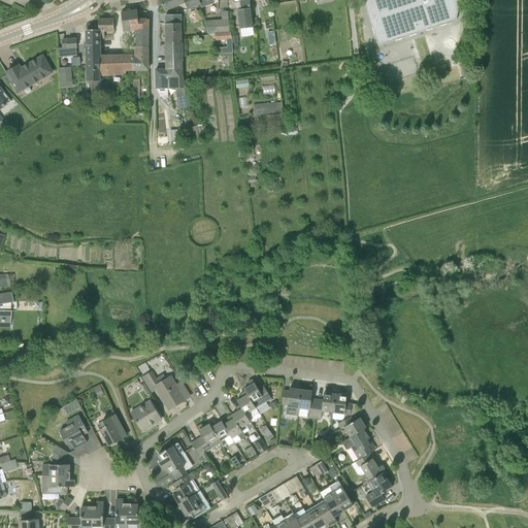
[(200,5),(198,0),(160,0),(166,12),(182,6),(184,11),(188,10),(200,5)]
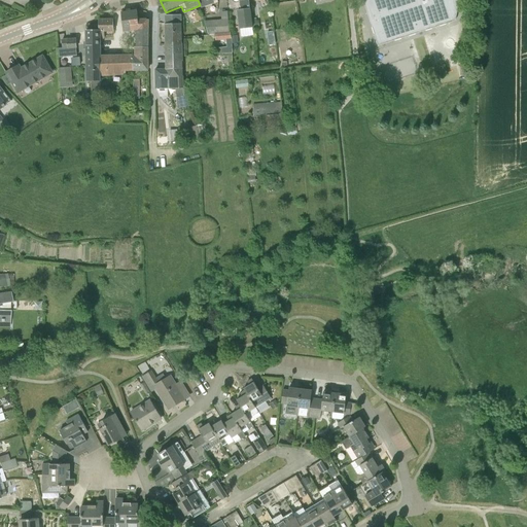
[(250,8),(248,0),(244,0),(242,1),(240,1),(240,2),(241,9),(250,8)]
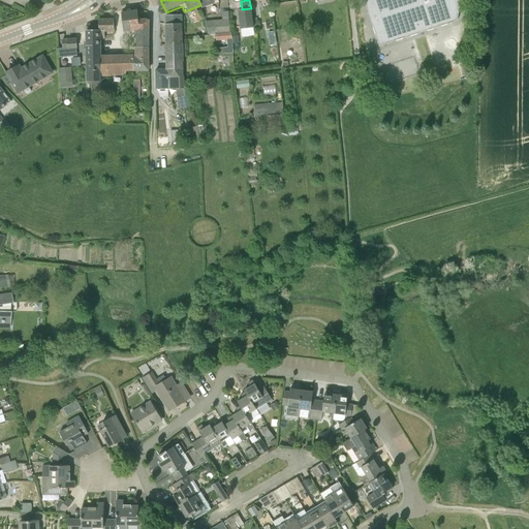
[(364,0),(379,45),(456,21),(461,0),(364,0)]
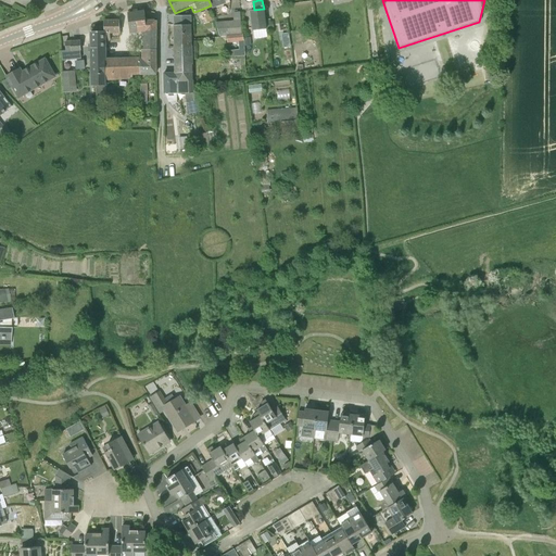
[(264,9),(254,10),(250,11),(252,30),(267,29),(264,9)]
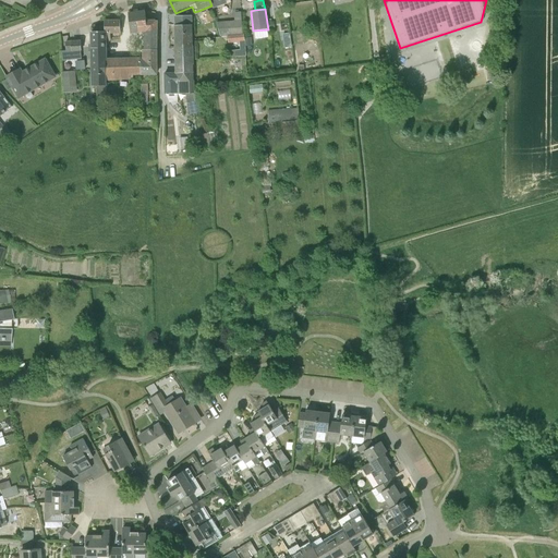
[(141,22),(146,21),(146,11),(129,13),(132,33),(140,32),(140,22),(141,22)]
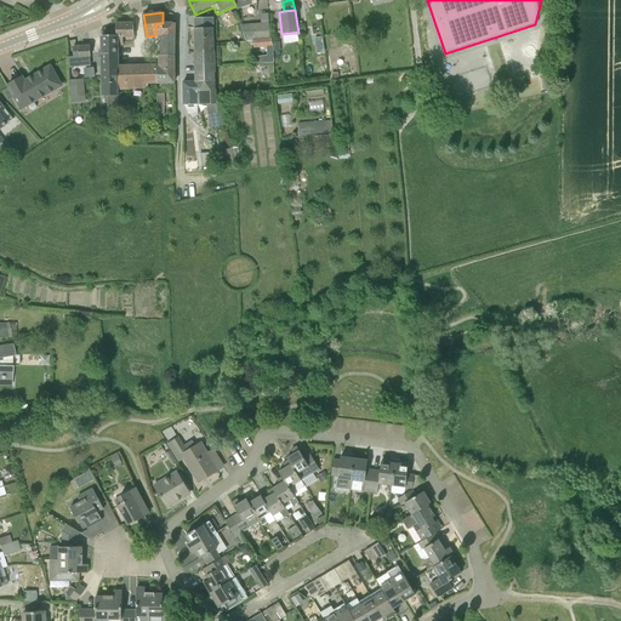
[(237,21),(235,12),(223,15),(224,22),(237,21)]
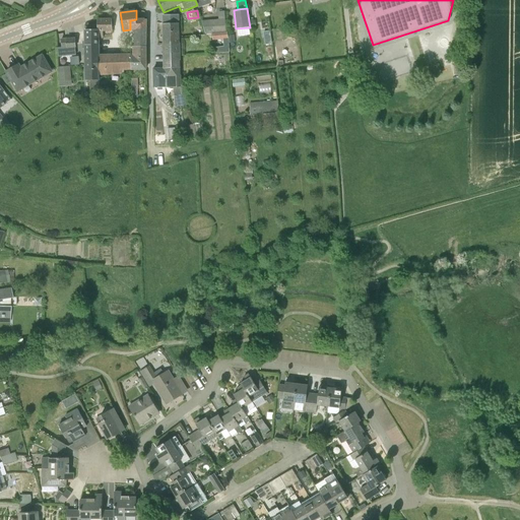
[(103,39),(103,29),(112,29),(112,19),(98,20),(98,29),(99,29),(99,39),(103,39)]
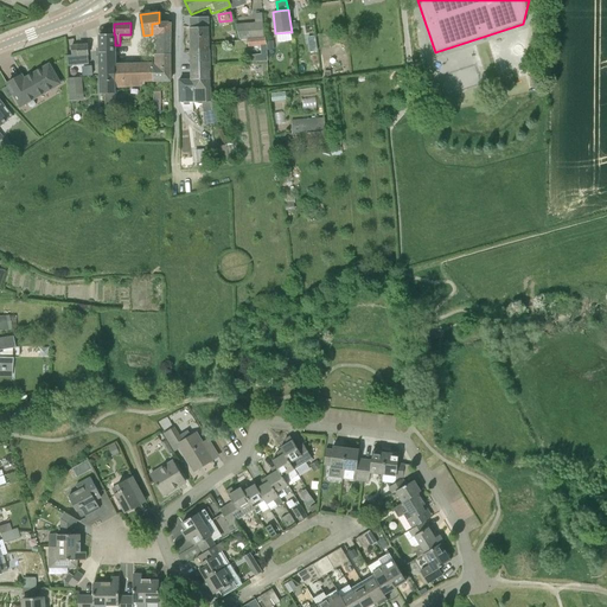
[(153,24),(152,34),(157,34),(171,33),(171,23),(159,23),(153,24)]
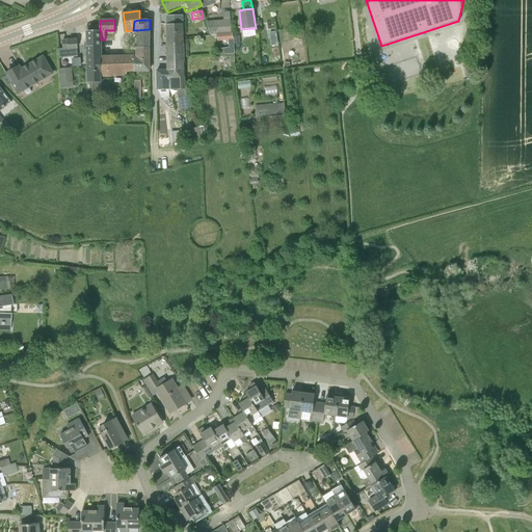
[(211,34),(219,33),(233,32),(231,20),(207,22),(211,34)]
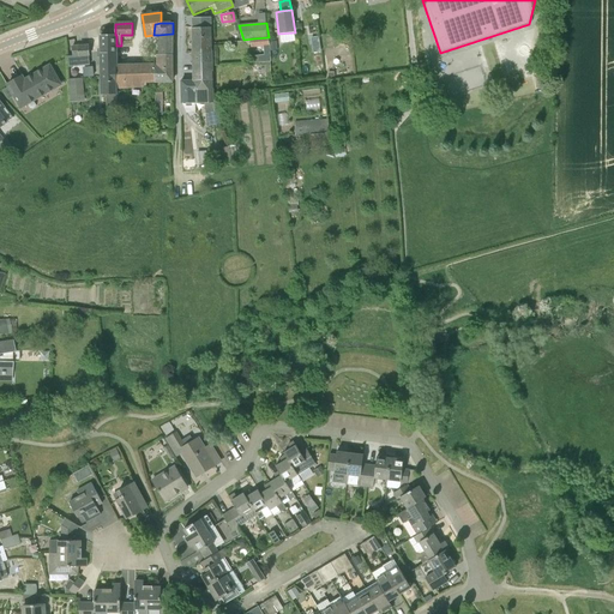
[(194,52),(212,52),(211,26),(193,28),(194,52)]
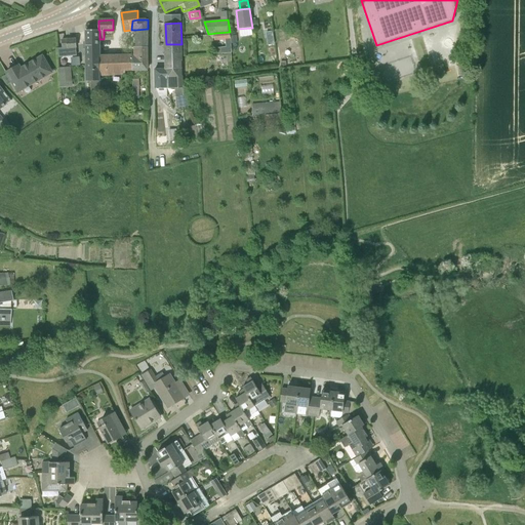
[(148,29),(135,30),(135,47),(148,47),(148,29)]
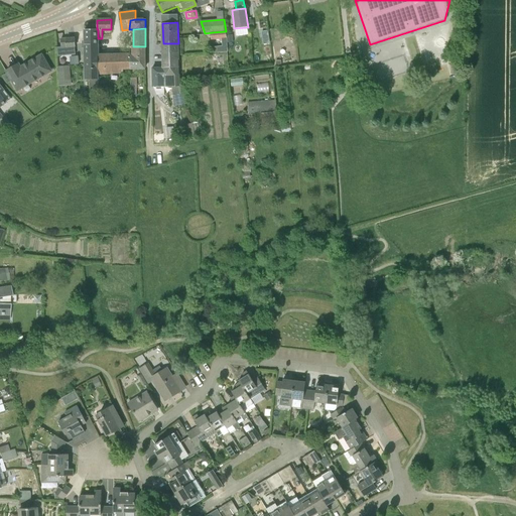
[(85,46),(98,45),(98,38),(98,29),(97,29),(85,29),(85,40),(85,46)]
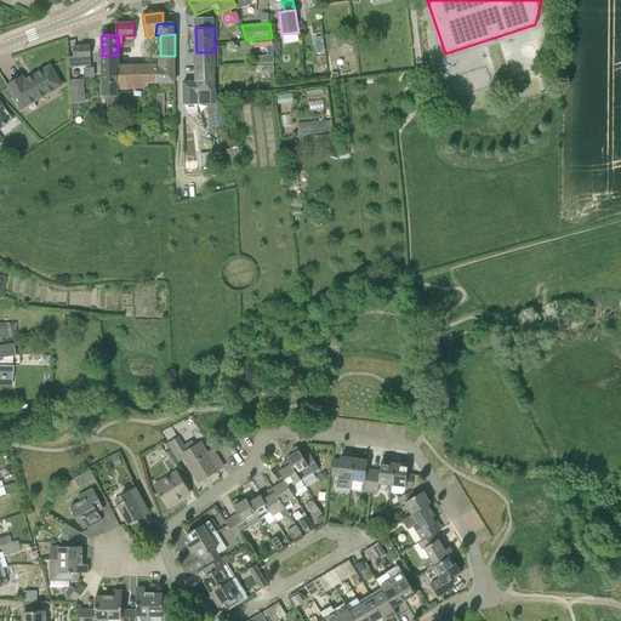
[(255,47),(267,46),(273,45),(273,43),(272,38),(256,40),(254,40),(255,47)]
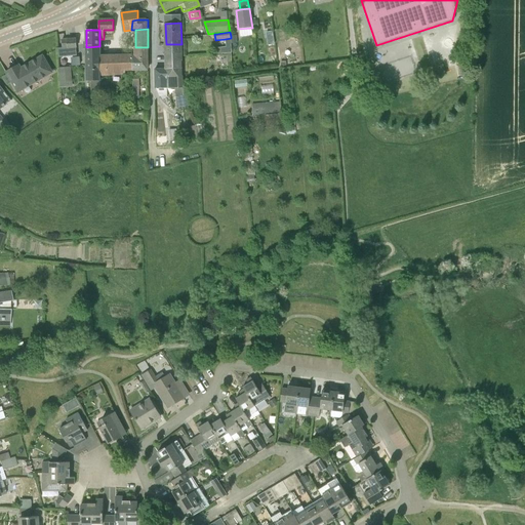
[(275,44),(273,32),(267,32),(269,45),(275,44)]
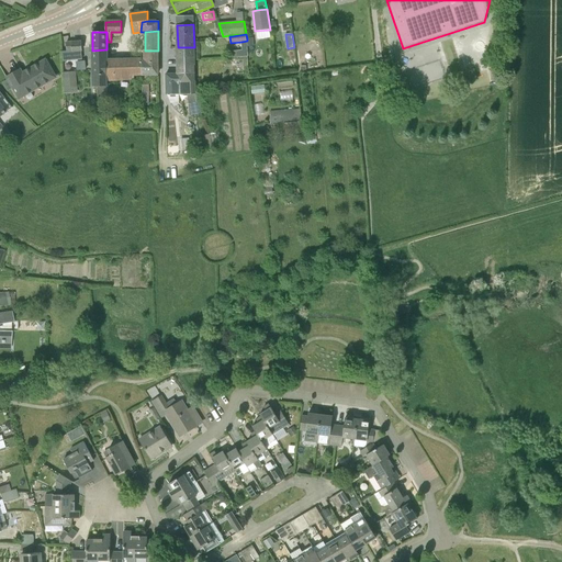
[(67,51),(81,51),(81,42),(72,42),(66,43),(67,51)]
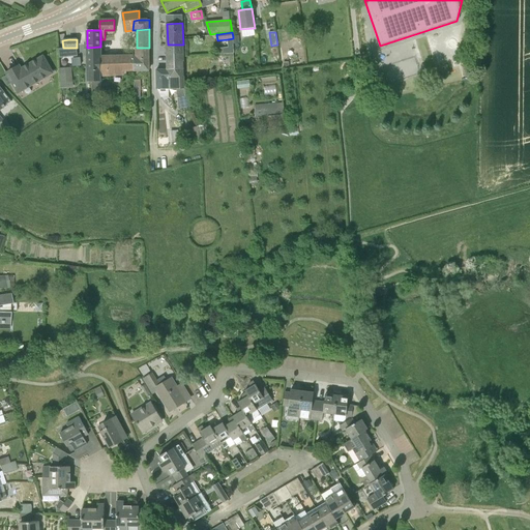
[(168,54),(183,54),(183,45),(168,45),(168,54)]
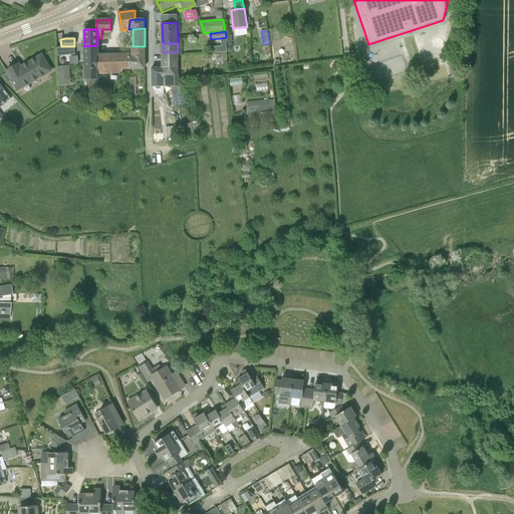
[(84,54),(97,54),(97,45),(84,46),(84,54)]
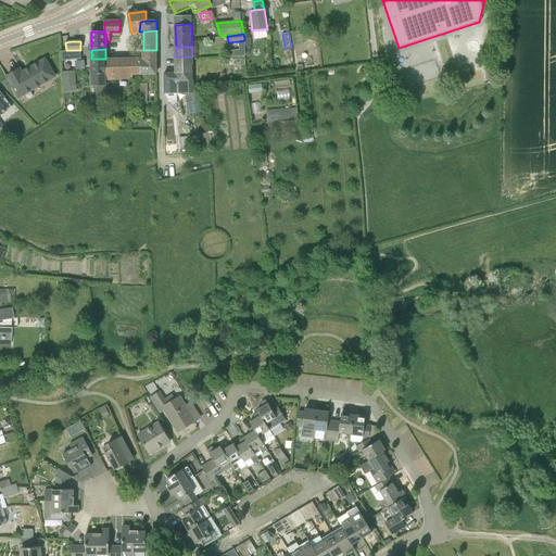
[(61,51),(62,60),(81,59),(80,50),(65,50),(61,51)]
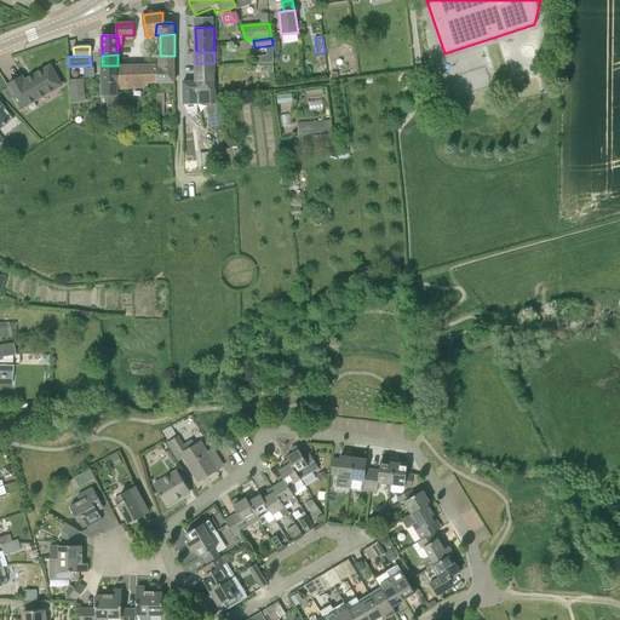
[(156,81),(162,81),(174,82),(174,56),(160,56),(159,56),(159,65),(155,65),(155,67),(156,81)]
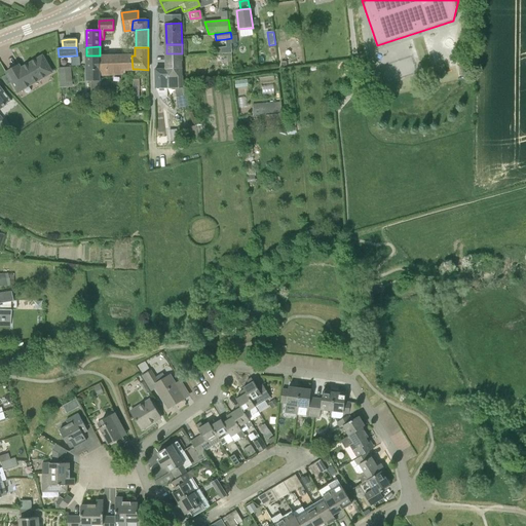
[(100,74),(100,55),(86,55),(86,81),(91,81),(100,81),(100,74)]
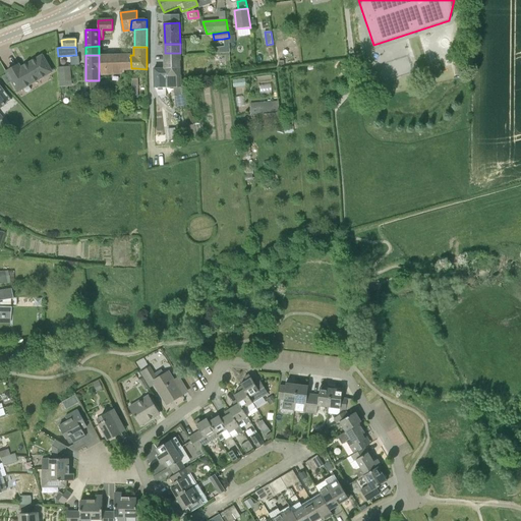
[(123,69),(131,68),(130,56),(130,55),(99,55),(99,73),(123,73),(123,69)]
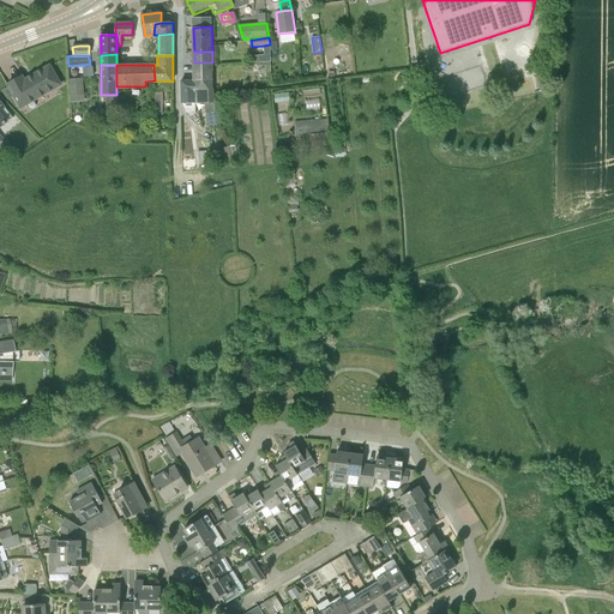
[(50,66),(36,74),(47,92),(61,84),(50,66)]
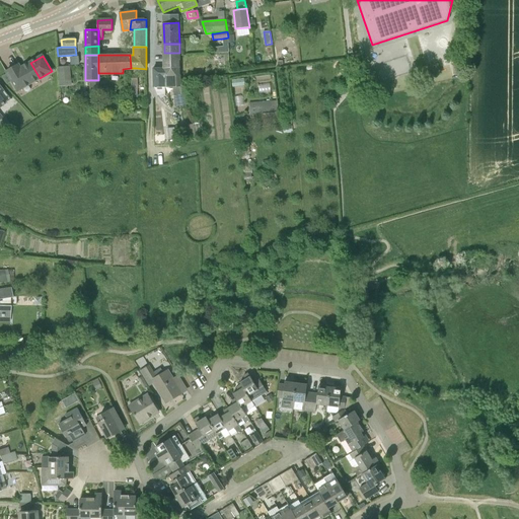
[(453,56),(453,74),(461,74),(461,56),(453,56)]
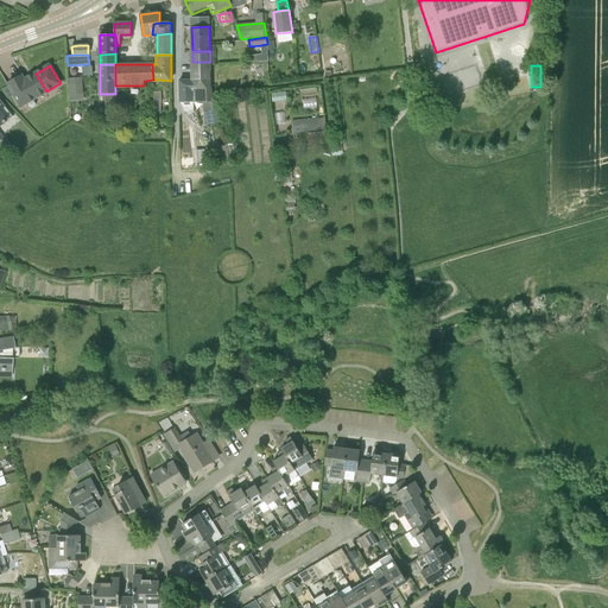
[(194,80),(211,80),(211,69),(192,70),(194,80)]
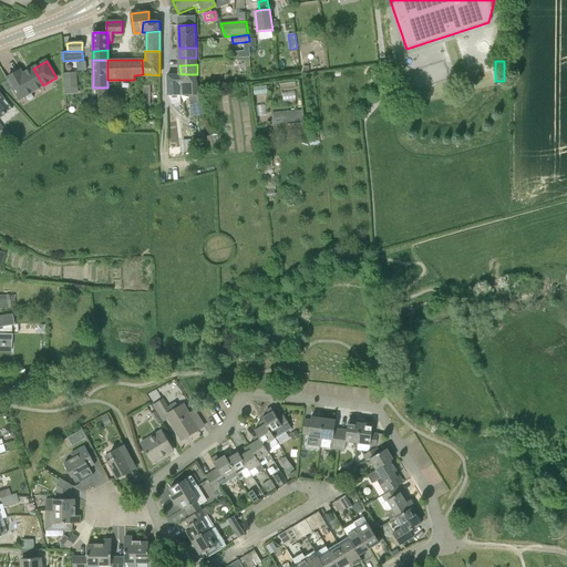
[(7,79),(19,100),(43,85),(33,69),(22,74),(20,71),(7,79)]
